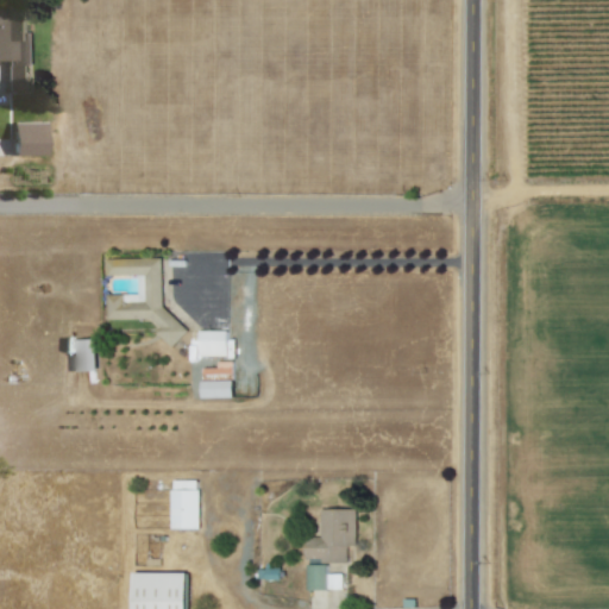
[(27,10),(0,10),(0,61),(5,61),(6,90),(27,90),(26,66),(33,66),(32,31),(27,31),(27,10)]
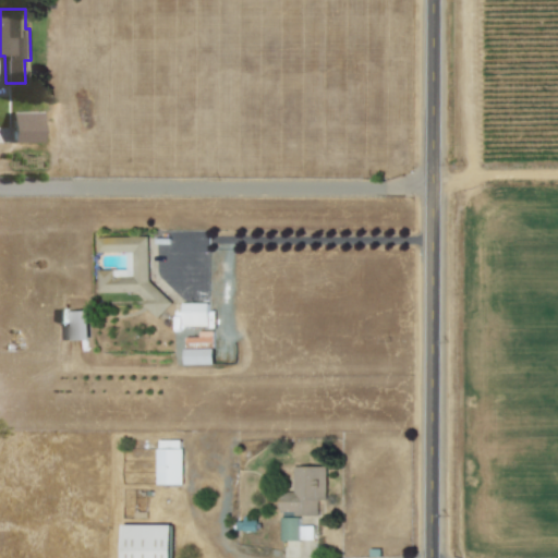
[(40,142),(40,111),(11,112),(11,142),(40,142)]
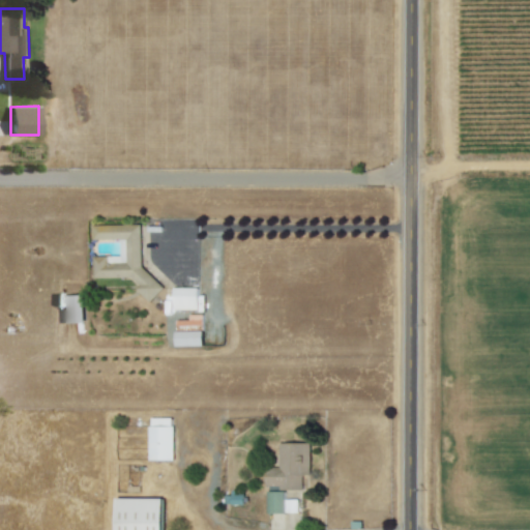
[(93,225),(93,239),(127,239),(128,262),(109,262),(109,256),(93,256),(94,277),(129,277),(138,285),(138,290),(150,302),(165,287),(143,266),(142,224),(93,225)]
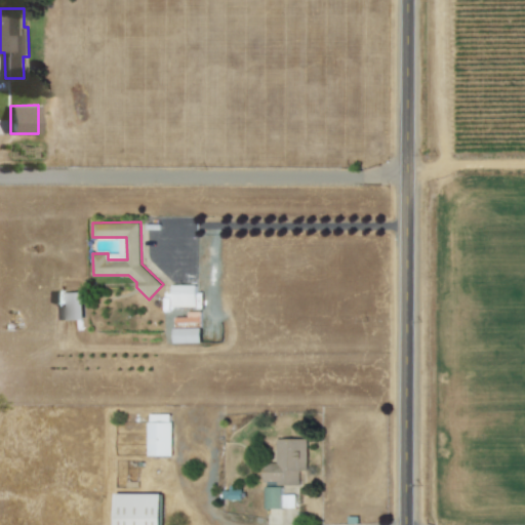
[(197,284),(172,285),(172,307),(197,307),(197,284)]
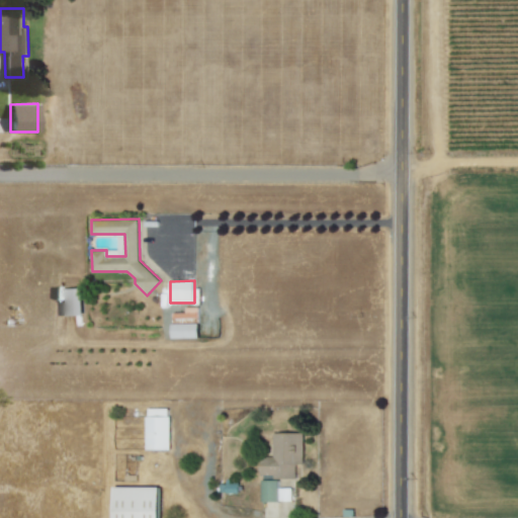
[(63,288),(64,316),(83,315),(82,288),(63,288)]
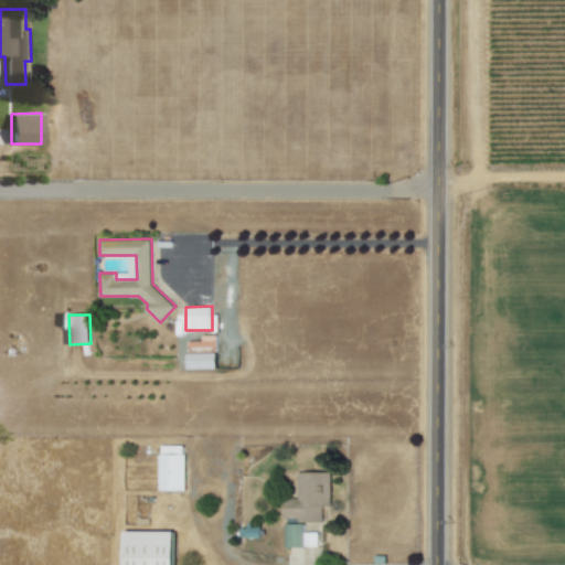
[(189,369),(217,369),(217,334),(202,336),(202,341),(189,341),(189,369)]
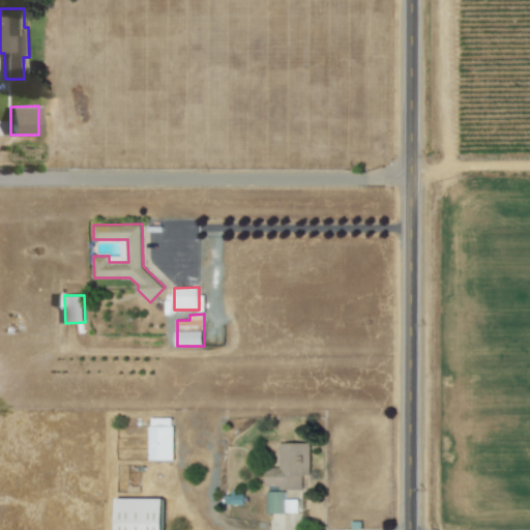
[(174,418),(150,417),(150,460),(174,460),(174,418)]
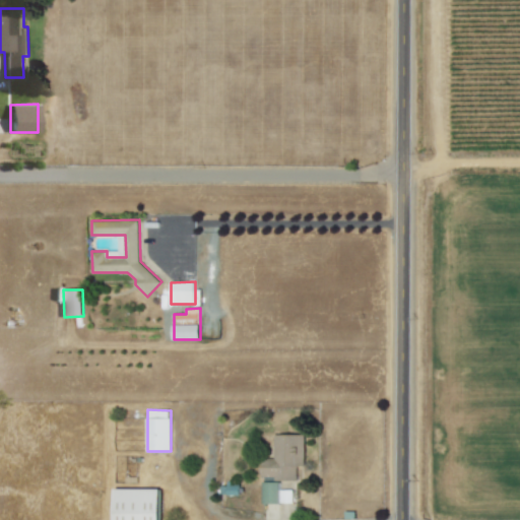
[(305,466),(305,435),(275,434),(274,459),(262,459),(262,476),(273,476),(273,480),(297,480),(298,465),(305,466)]
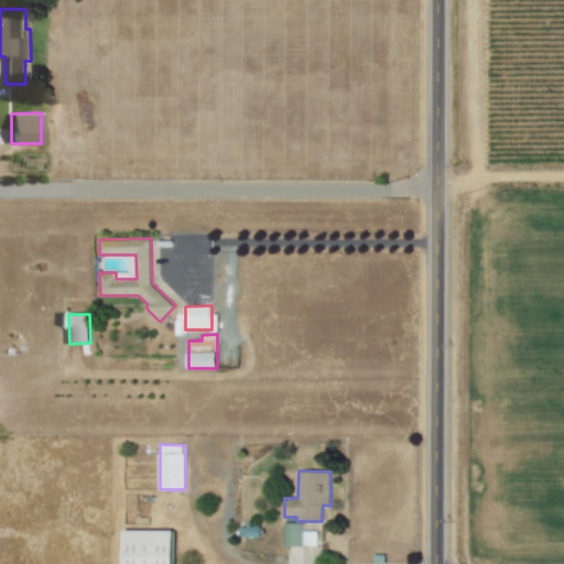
[(304,522),(285,522),(285,546),(304,545),(304,522)]
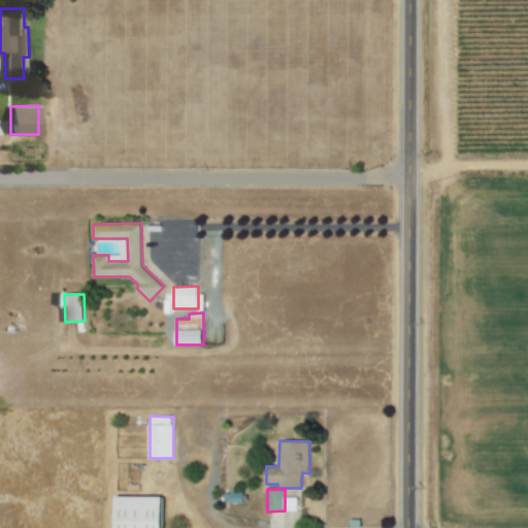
[(243,491),(225,491),(225,502),(243,502),(243,491)]
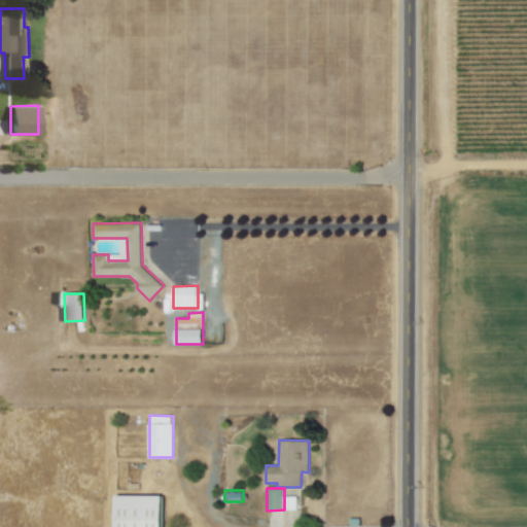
[(162,526),(163,495),(116,495),(116,526),(162,526)]
